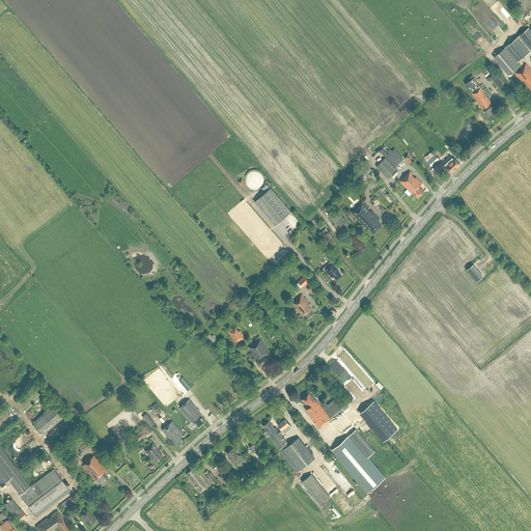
[(513,72),(526,86),(527,85),(530,90),(530,89),(530,68),(525,62),(522,65),(518,60),(530,50),(530,51),(530,29),(529,27),(494,56),(508,74),(512,71),(513,73),(513,72)]
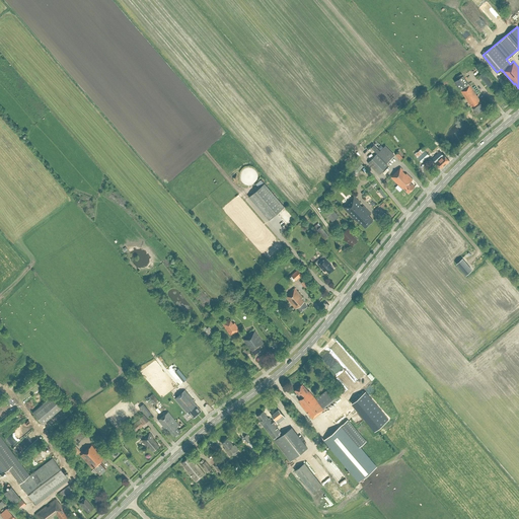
[(478,76),(489,87),(493,83),(484,72),(478,76)]
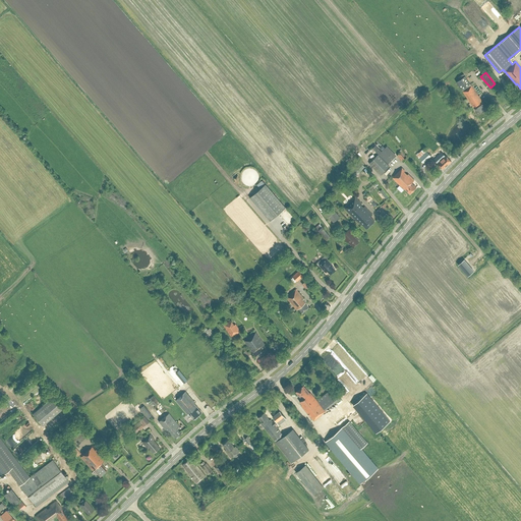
[(465,75),(456,81),(462,91),(472,106),(473,108),(474,108),(478,114),(487,108),(471,84),(465,75)]
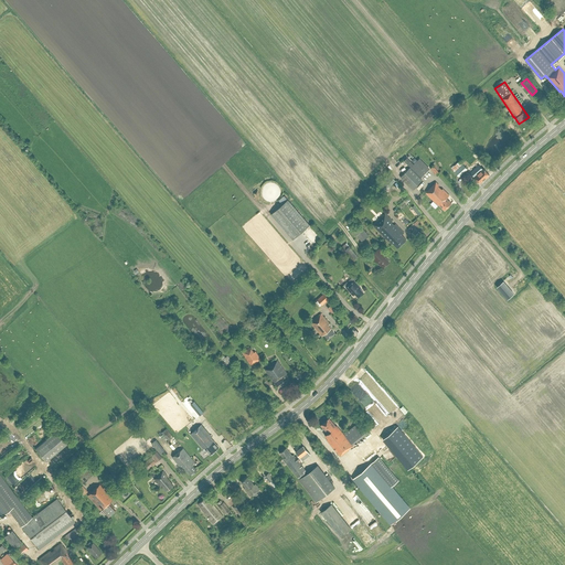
[(407,157),(404,160),(420,177),(429,168),(419,158),(414,163),(407,157)]
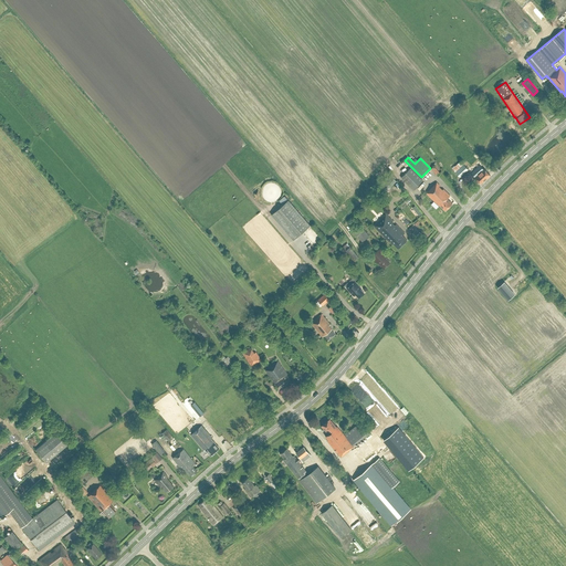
[(464,164),(456,171),(460,176),(468,169),(464,164)]
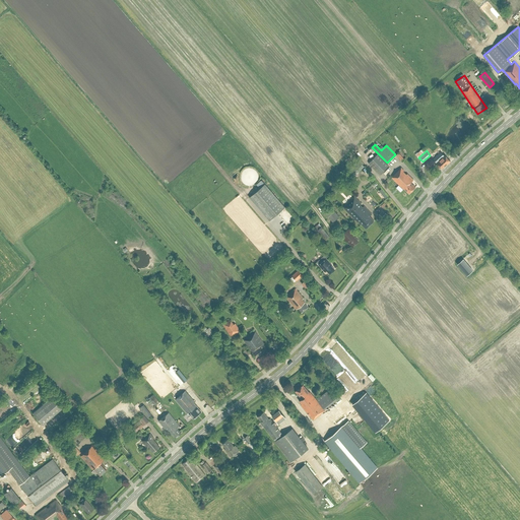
[(442,151),(441,151),(434,158),(442,168),(450,160),(445,154),(442,151)]
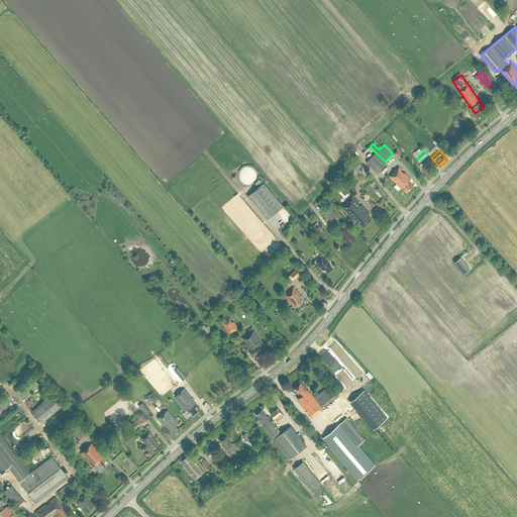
[(394,153),(400,161),(402,159),(396,151),(394,153)]
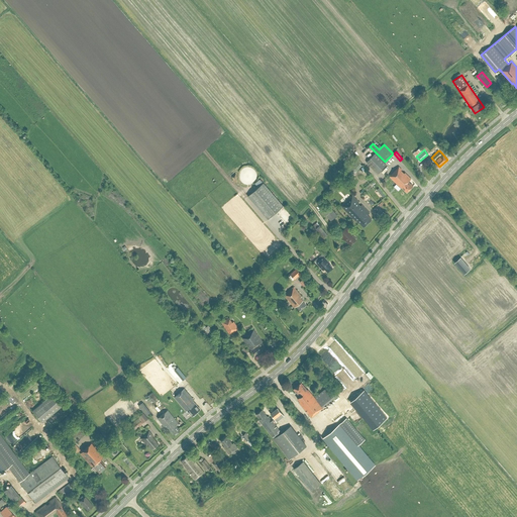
[(379,173),(387,165),(375,152),(367,162),(379,173)]
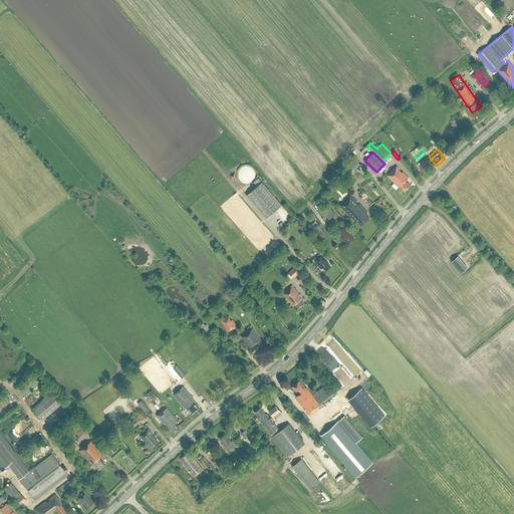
[(354,159),(344,169),(350,175),(359,164),(354,159)]
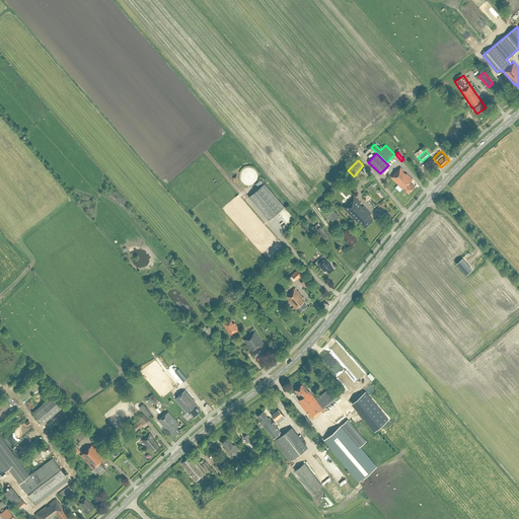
[(400,166),(391,176),(398,183),(395,187),(399,191),(402,188),(403,188),(405,190),(405,189),(409,192),(414,186),(410,181),(413,178),(406,172),(405,173),(402,170),(403,169),(400,166)]
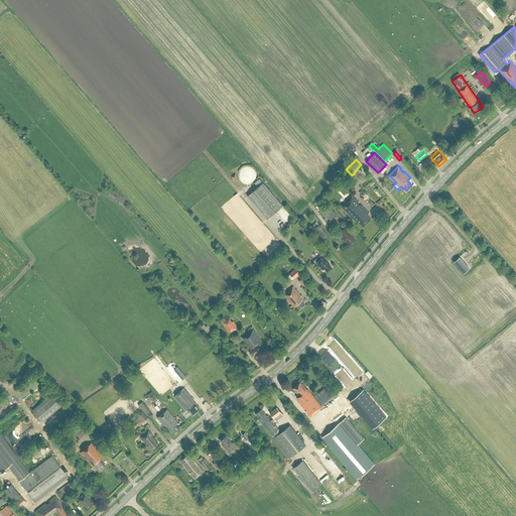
[(267,218),(282,205),(263,182),(248,196),(267,218)]
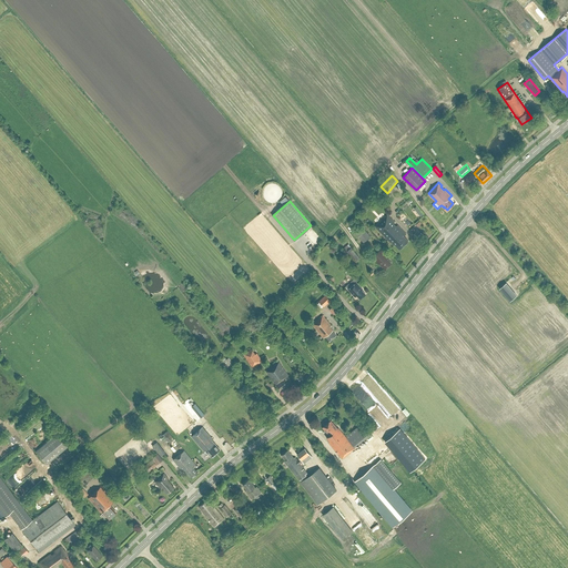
[(399,249),(408,240),(404,235),(406,233),(397,224),(396,225),(394,223),(394,222),(387,214),(375,226),(394,245),(395,244),(399,249)]
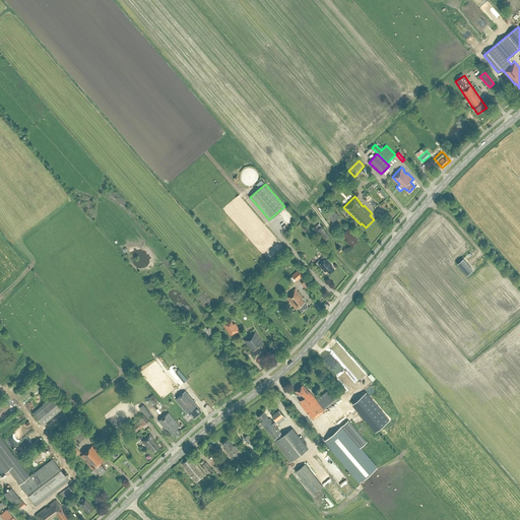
[(325,212),(332,221),(339,216),(331,207),(325,212)]
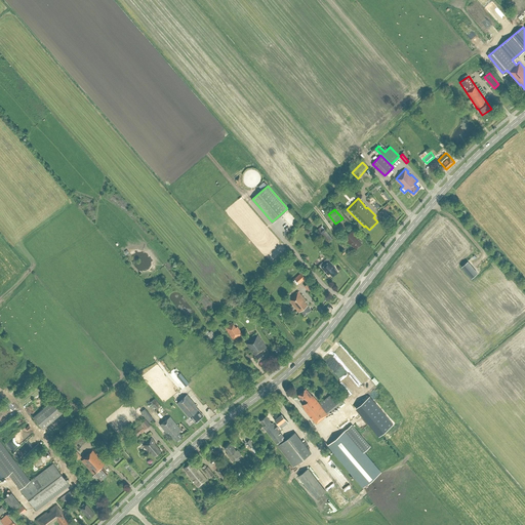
[(315,231),(326,243),(332,238),(322,225),(315,231)]
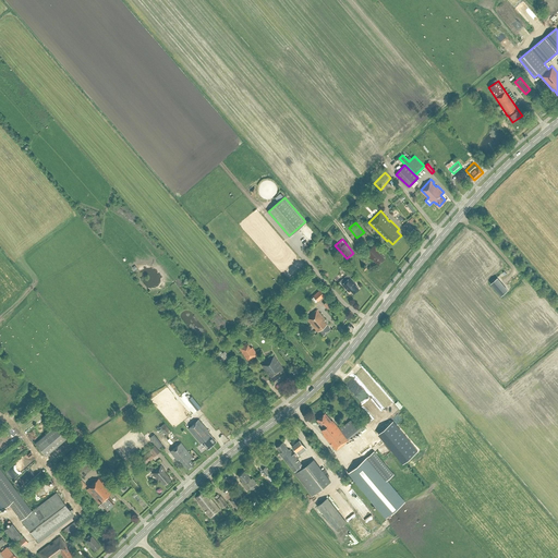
[(371,255),(378,264),(385,257),(379,252),(380,251),(374,244),(366,252),(366,253),(370,256),(371,255)]
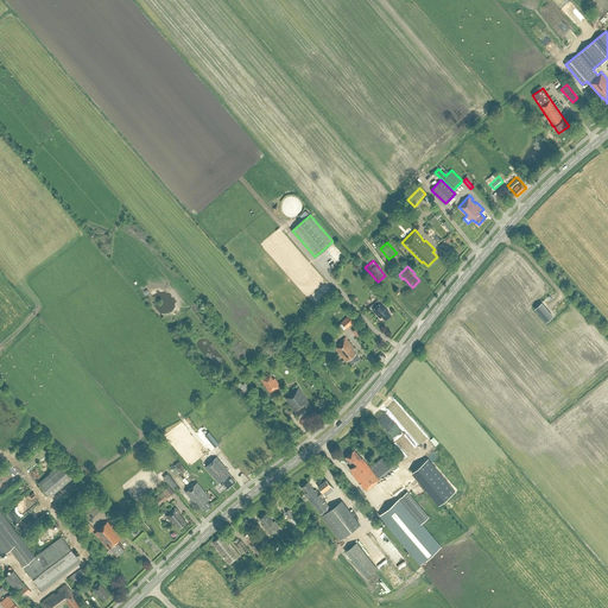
[(373,309),(372,309),(379,317),(381,315),(385,320),(391,314),(387,310),(388,309),(381,302),(373,309)]
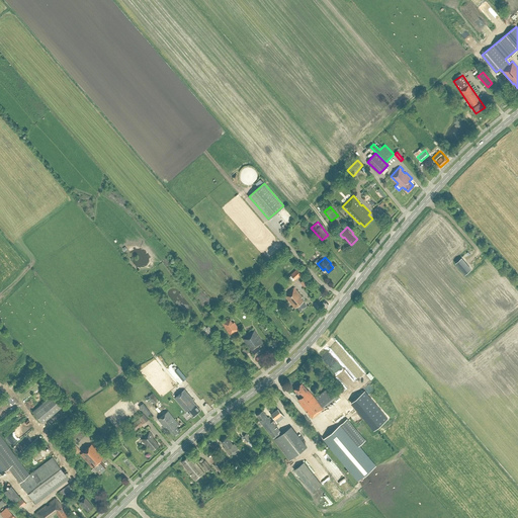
[(471,269),(461,257),(455,262),(465,274),(471,269)]
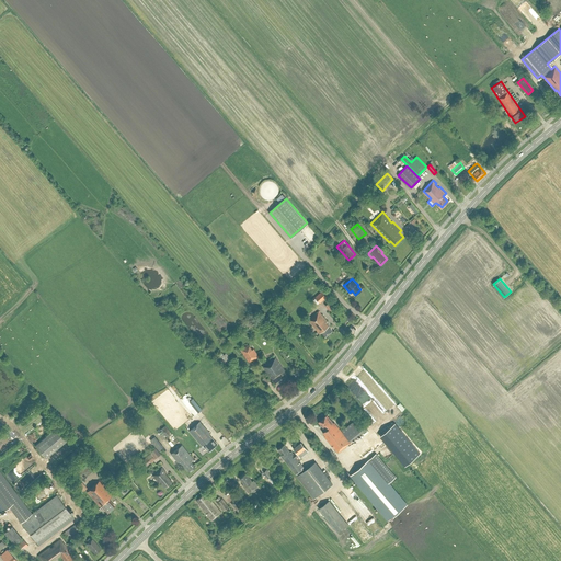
[(320,302),(327,296),(322,290),(316,297),(320,302)]
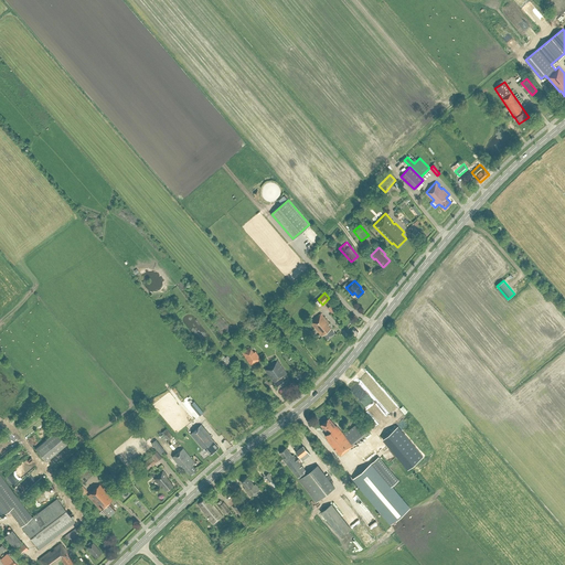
[(329,339),(334,333),(331,329),(331,328),(329,324),(330,323),(320,312),(310,321),(322,336),(324,333),(329,339)]
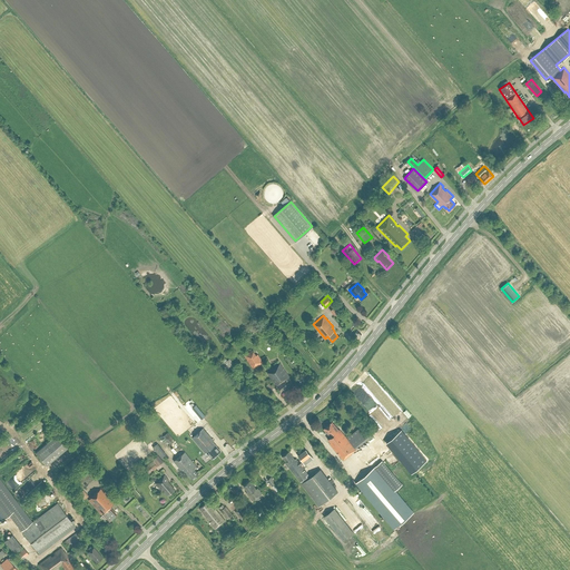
[(256,355),(253,350),(245,354),(254,369),(263,362),(258,354),(256,355)]
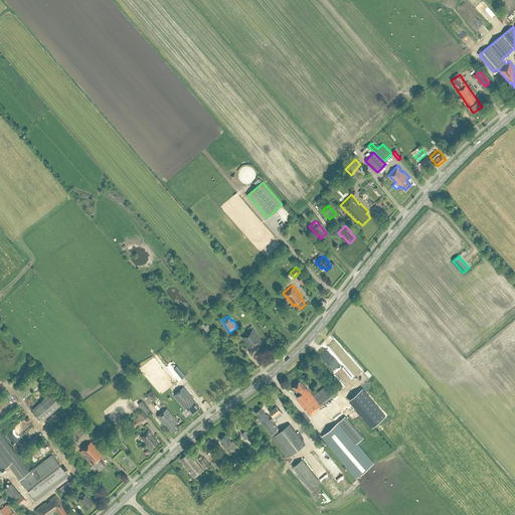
[(199,325),(207,335),(213,330),(207,324),(205,326),(202,323),(199,325)]
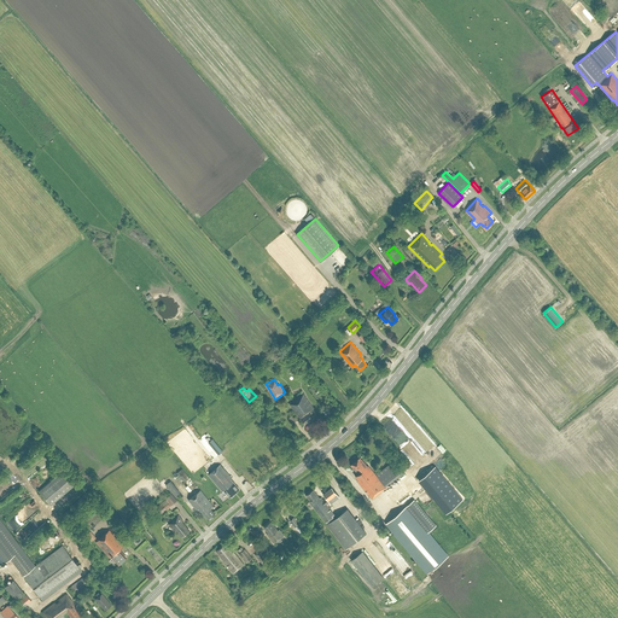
[(309,412),(314,408),(303,392),(289,403),(304,424),(314,417),(309,412)]
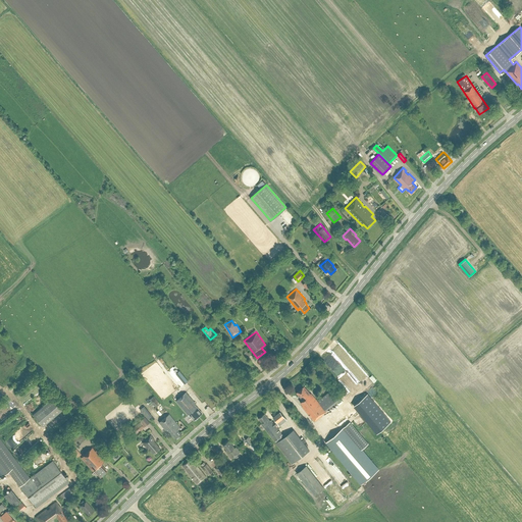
[(177,372),(184,380),(186,378),(179,370),(178,371),(177,372)]
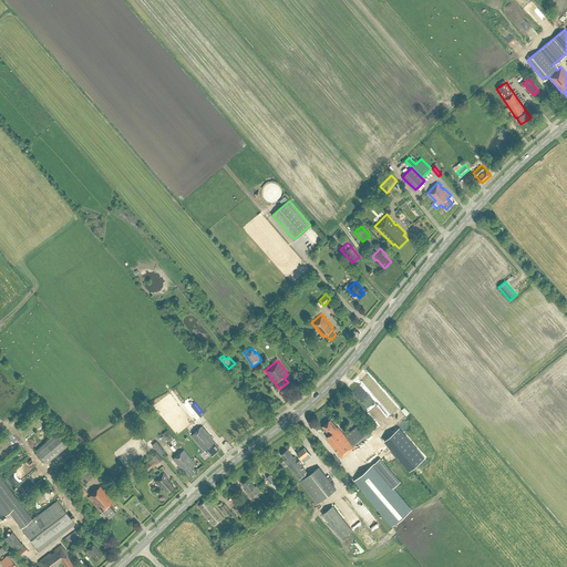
[(330,419),(322,426),(329,434),(327,436),(329,440),(328,440),(328,441),(342,457),(342,456),(352,449),(354,446),(357,444),(357,445),(371,433),(361,422),(346,434),(344,435),(338,426),(338,428),(330,419)]
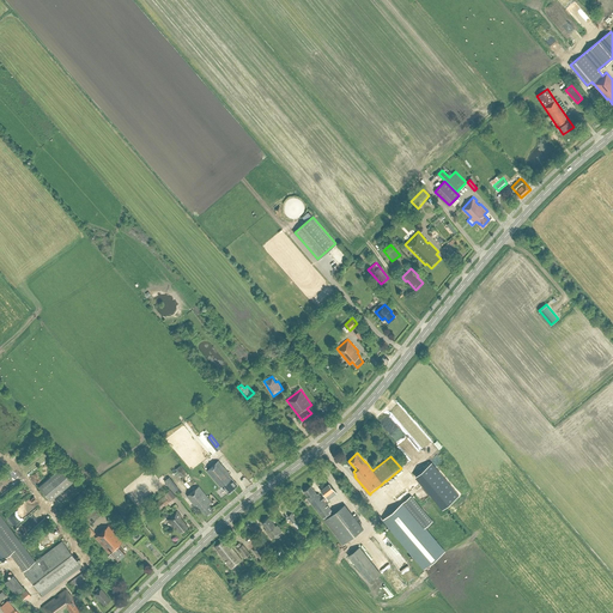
[(229,493),(237,485),(229,474),(230,474),(219,460),(207,471),(220,487),(223,486),(229,493)]
